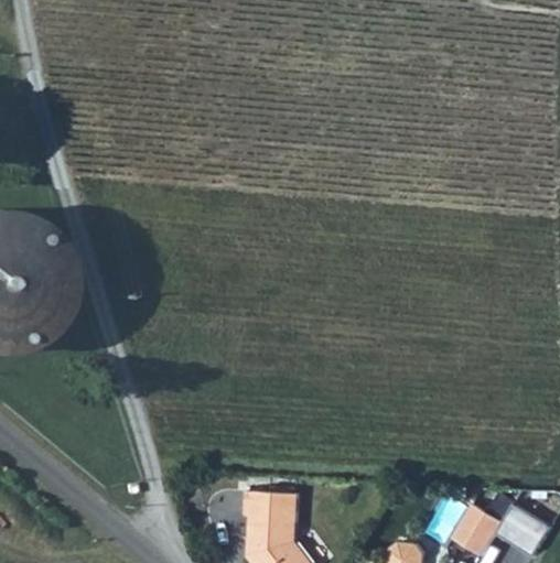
[(24,346),(31,343),(38,338),(43,333),(49,327),(52,321),(56,314),(60,307),(62,300),(63,292),(64,284),(64,277),(63,269),(61,262),(58,255),(55,248),(51,241),(46,235),(41,229),(35,224),(29,220),(22,216),(15,214),(8,210),(0,209),(0,354),(3,354),(11,353),(18,349),(24,346)]
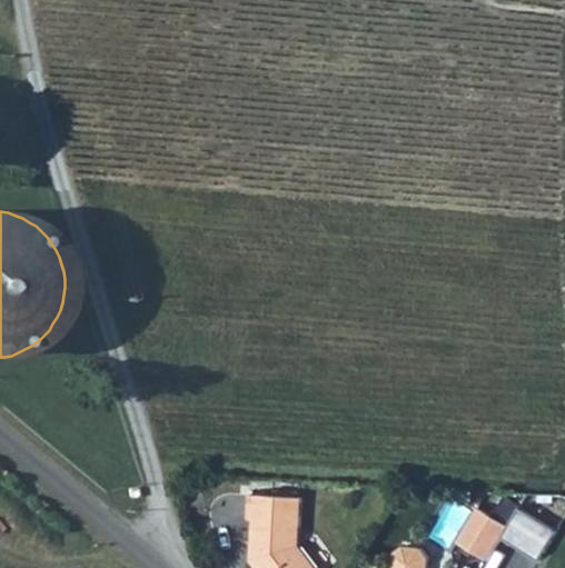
[(311,567),(295,546),(298,498),(245,496),(244,520),(249,520),(247,561),(251,567),(311,567)]
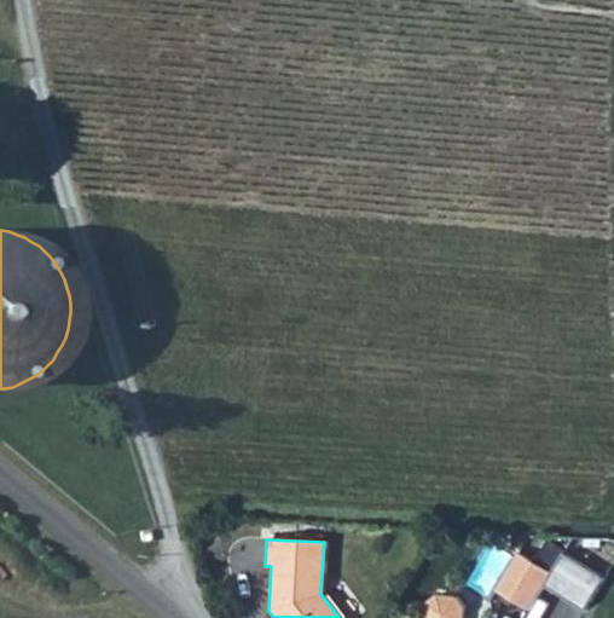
[(516,555),(493,590),(528,612),(550,575),(516,555)]
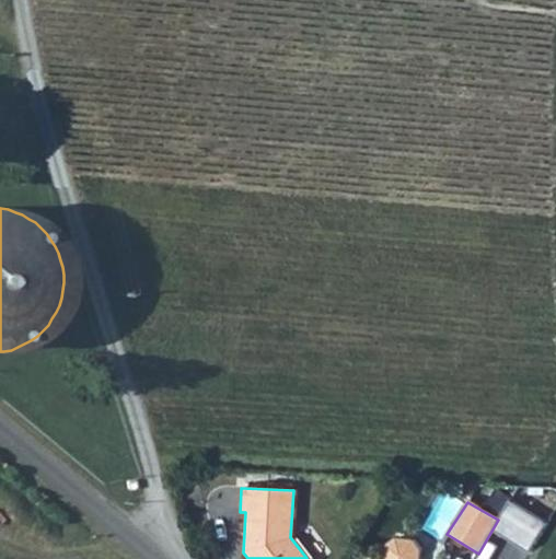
[(496,531),(532,552),(549,524),(514,502),(496,531)]
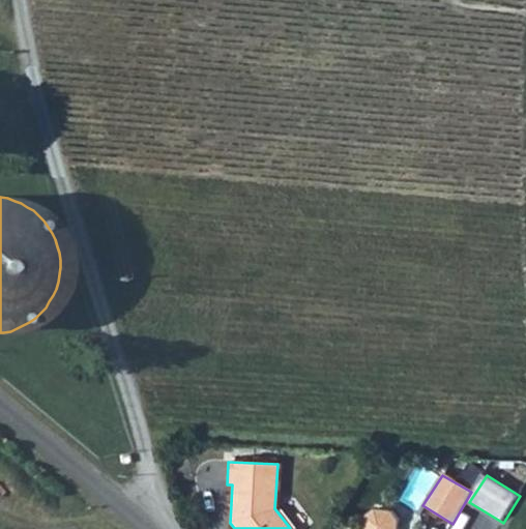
[(397,528),(399,524),(392,515),(376,512),(367,519),(364,528),(397,528)]
